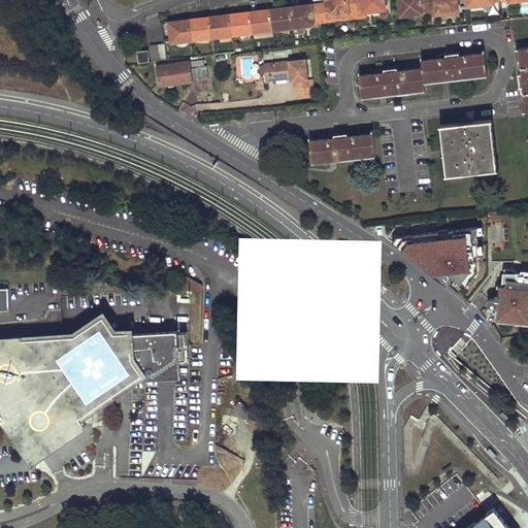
[(328,3),(320,4),(322,23),(331,21),(330,15),(351,13),(352,19),(359,18),(357,0),(334,0),(328,1),(328,3)]
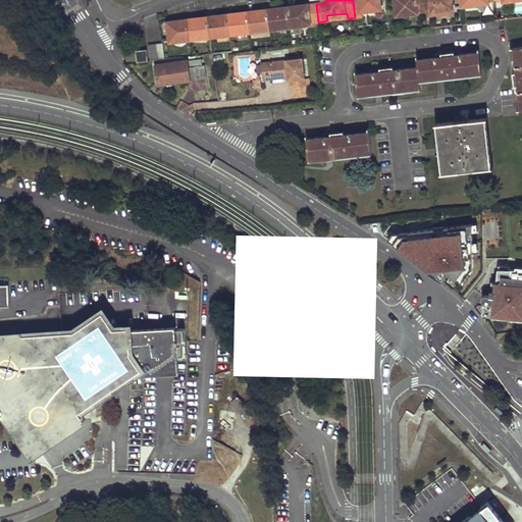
[(353,0),(355,17),(364,16),(363,11),(382,9),(380,0),(353,0)]
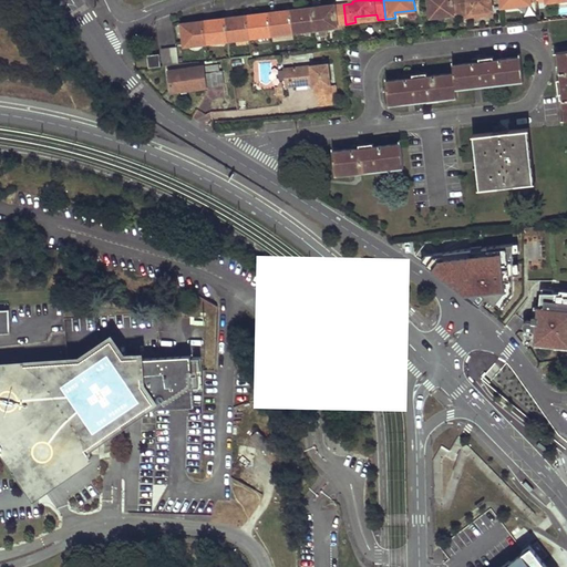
[(439,0),(430,1),(432,17),(462,13),(460,0),(439,0)]
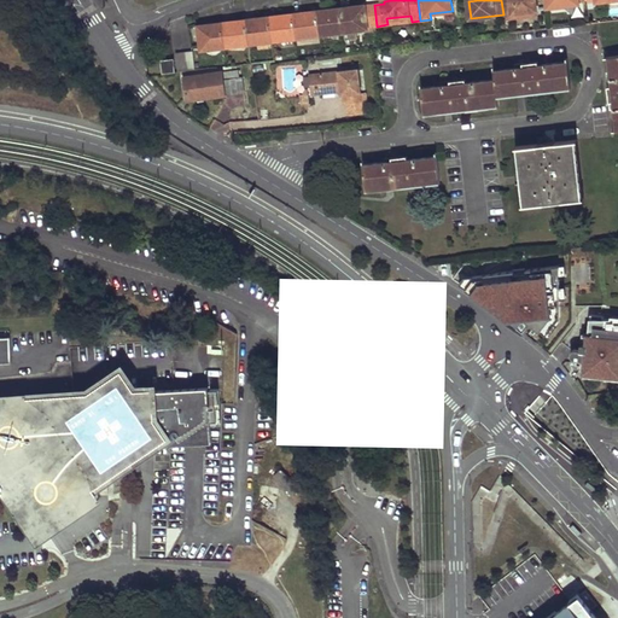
[(501,0),(503,15),(505,19),(516,18),(514,13),(537,11),(536,0),(501,0)]
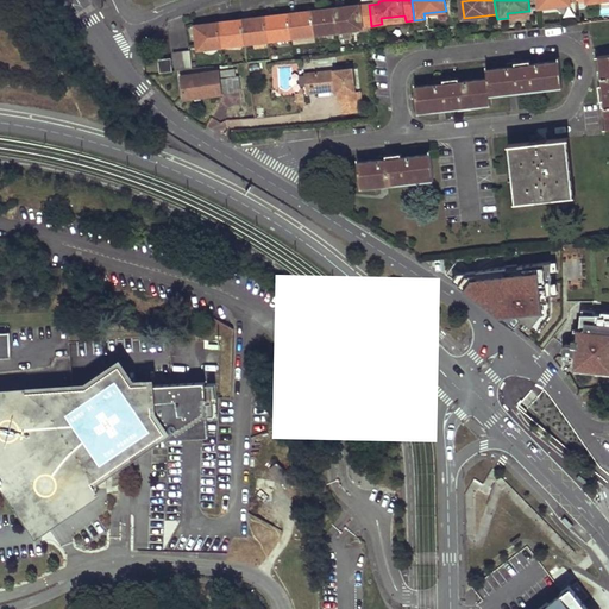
[(346,13),(337,14),(339,32),(364,30),(363,26),(371,26),(369,5),(345,8),(346,13)]
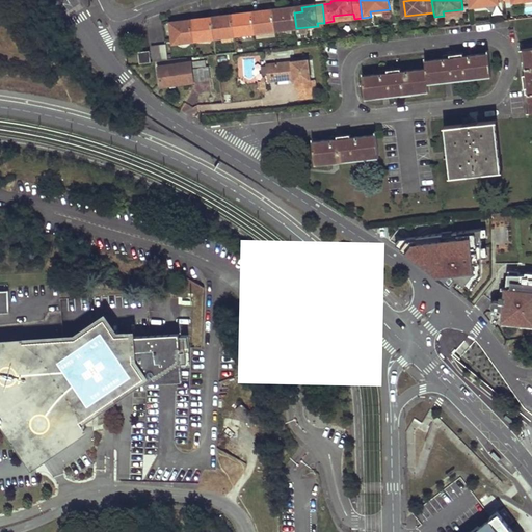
[(282,14),(274,15),(276,30),(296,28),(294,12),(293,8),(288,8),(282,9),(282,14)]
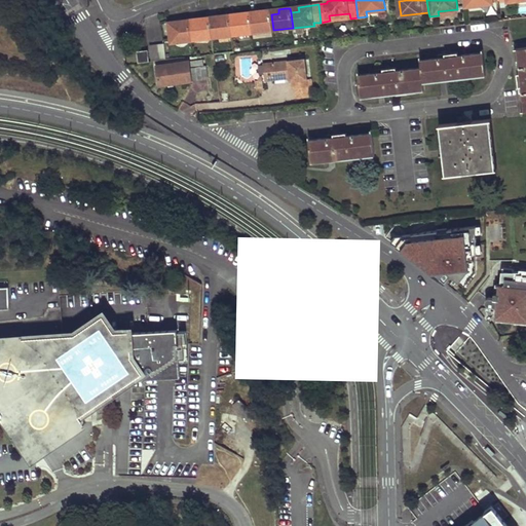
[(259,16),(251,16),(253,33),(273,30),(271,14),(270,10),(258,12),(259,16)]
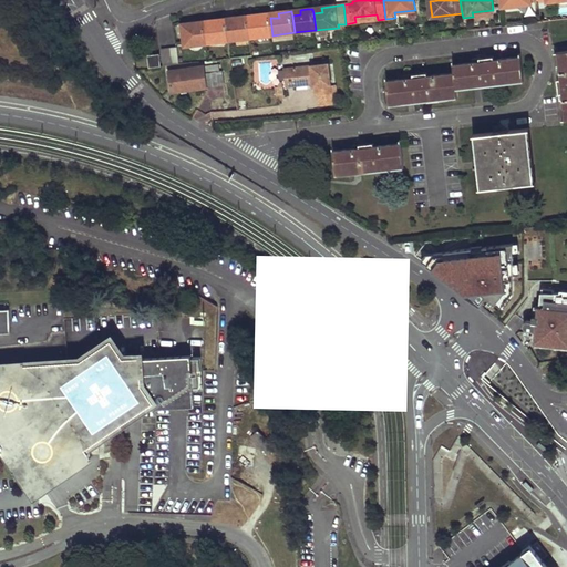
[(257,20),(248,21),(250,38),(272,35),(270,18),(270,14),(257,16),(257,20)]
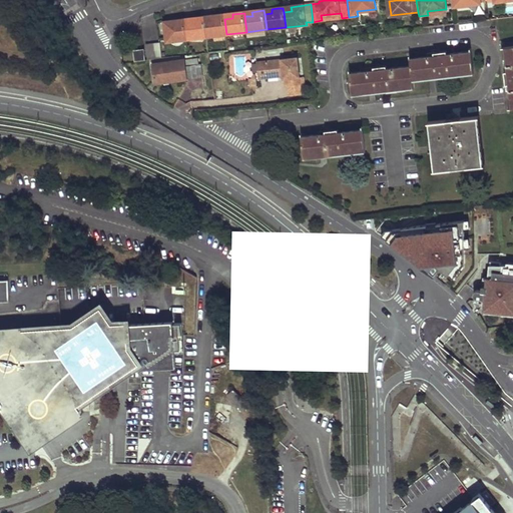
[(213,21),(205,22),(207,36),(226,34),(224,19),(224,15),(212,16),(213,21)]
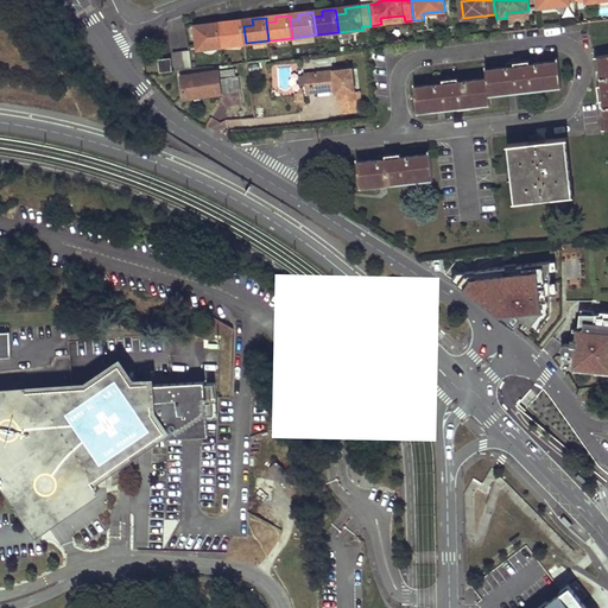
[(229,27),(220,29),(222,46),(246,43),(244,26),(242,20),(229,23),(229,27)]
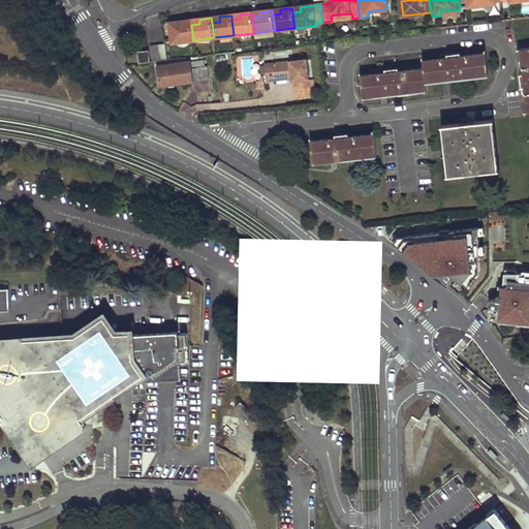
[(180,26),(172,27),(174,42),(193,40),(191,25),(191,21),(180,22),(180,26)]
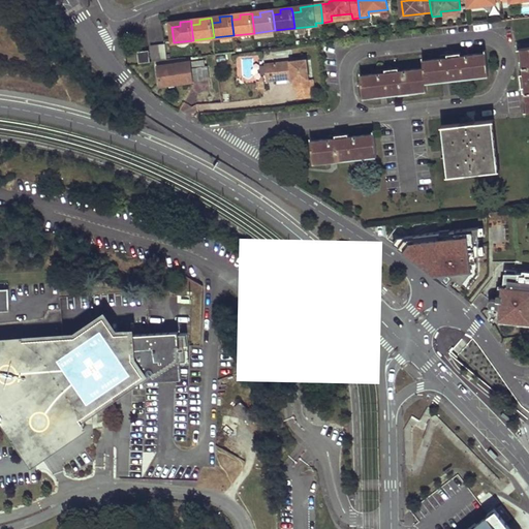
[(154,62),(167,60),(165,44),(152,47),(154,62)]
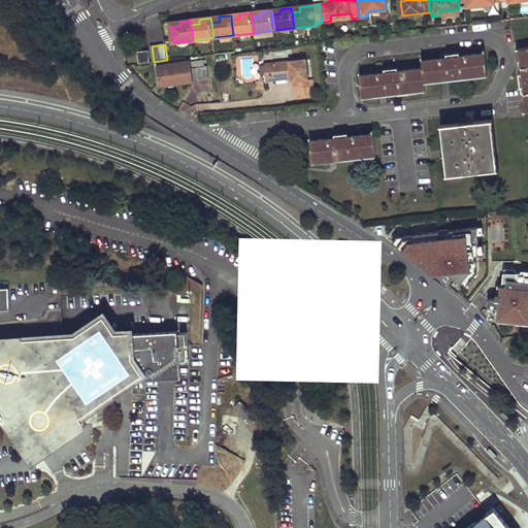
[(522,72),(519,72),(521,92),(525,92),(527,113),(527,112),(527,48),(520,50),(522,72)]
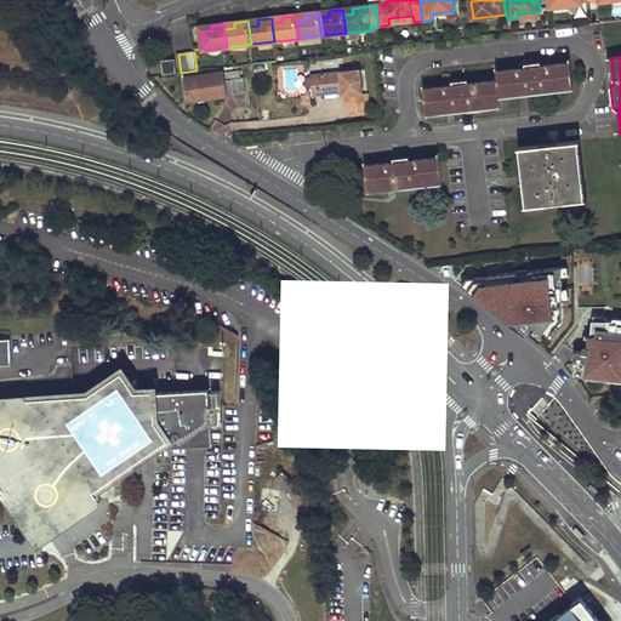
[(176,60),(163,61),(165,74),(177,73),(176,60)]
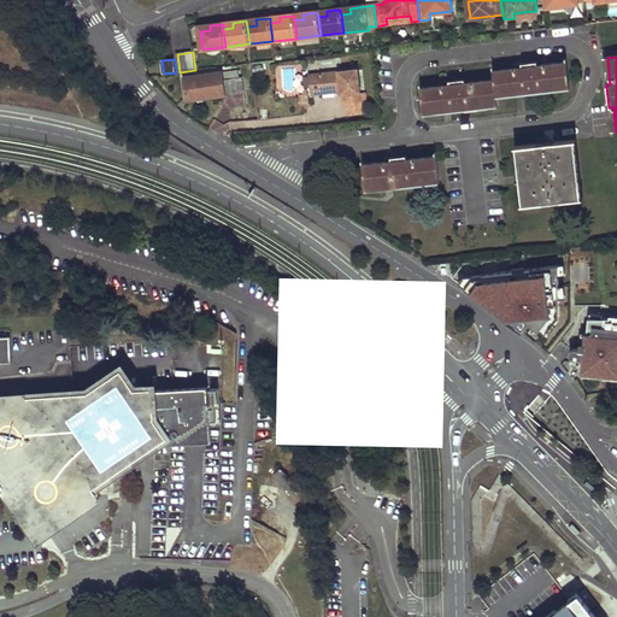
[(442,87),(422,89),(424,113),(497,105),(495,97),(570,88),(566,64),(539,68),(538,64),(515,66),(515,70),(494,72),(494,82),(465,84),(465,81),(442,83),(442,87)]
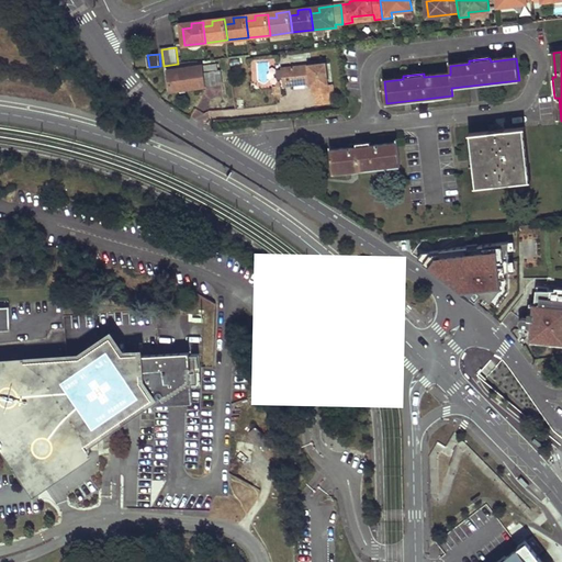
[(326,64),(292,67),(293,82),(310,80),(311,86),(311,88),(313,88),(314,97),(316,96),(329,94),(328,86),(326,64)]
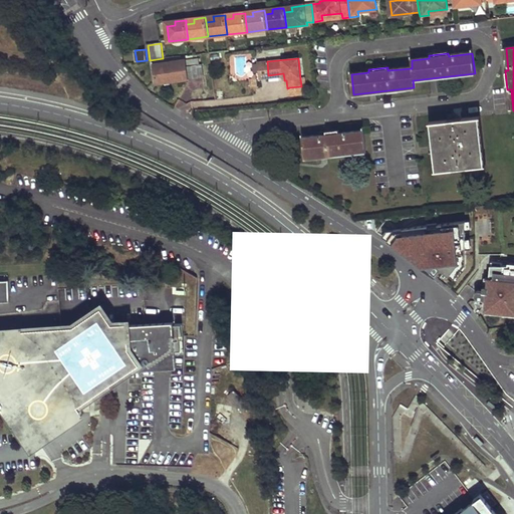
[(185,60),(154,65),(157,84),(198,78),(196,67),(196,66),(197,66),(197,59),(185,61),(185,60)]
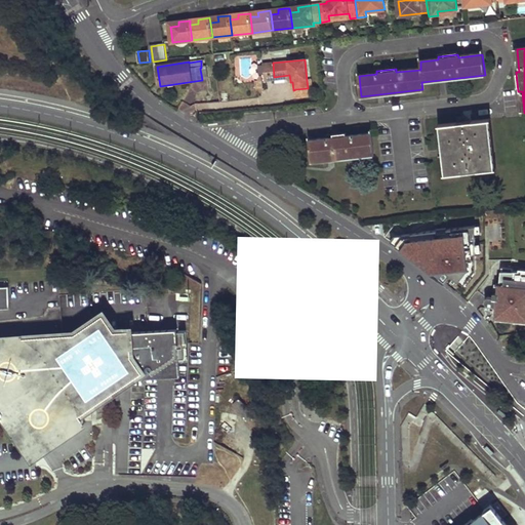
[(309,96),(308,88),(295,89),(296,97),(309,96)]
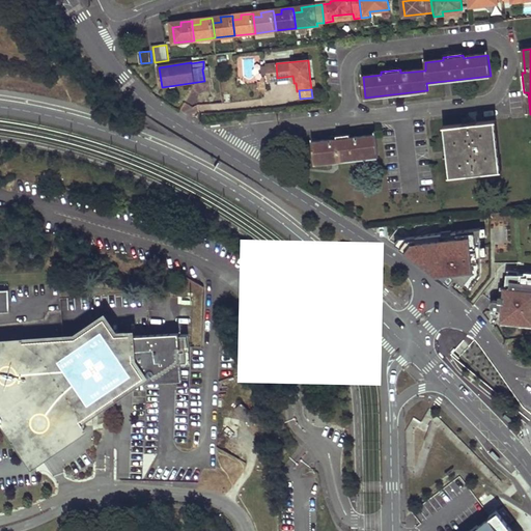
[(495,121),(448,127),(453,177),(501,172),(495,121)]
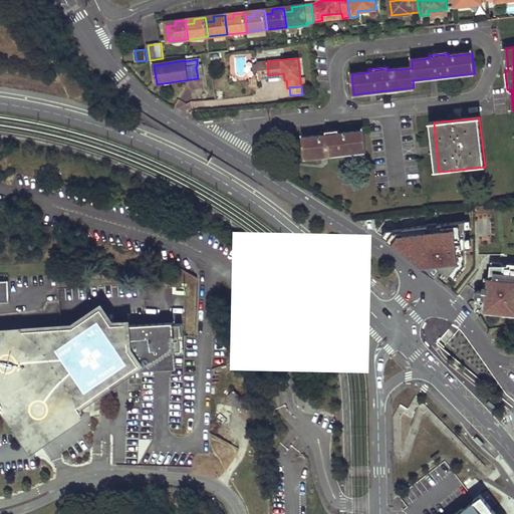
[(321,136),(302,139),(305,159),(366,152),(364,132),(340,134),(340,131),(321,134),(321,136)]
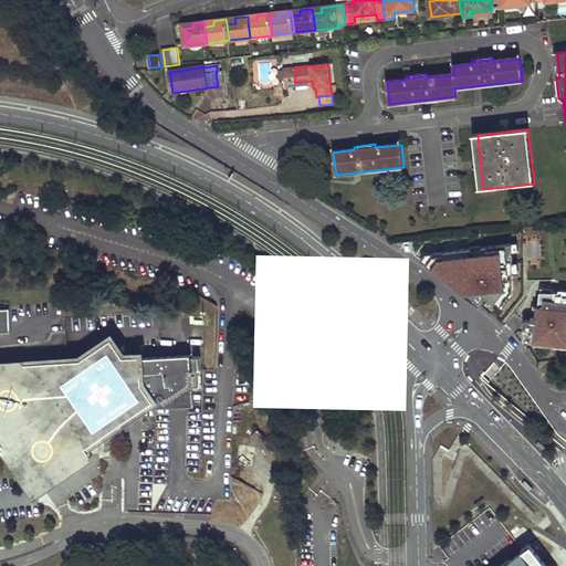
[(506,294),(503,255),(442,262),(435,272),(469,297),(506,294)]
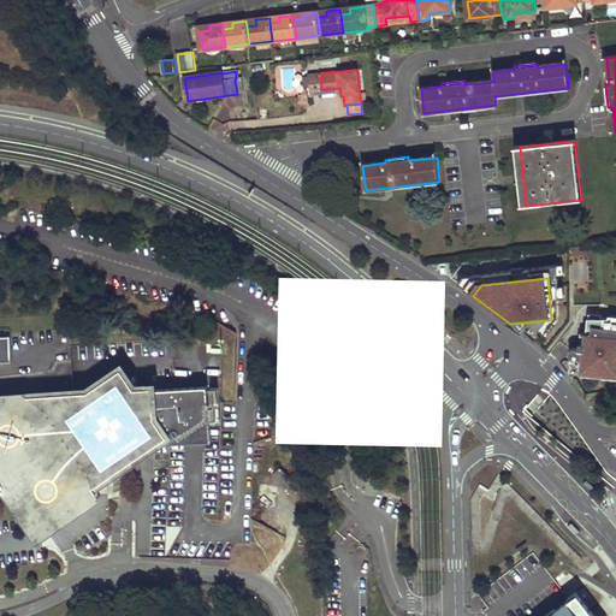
[(584,359),(582,374),(597,377),(597,373),(602,374),(602,377),(615,378),(615,314),(609,314),(609,318),(588,315),(585,342),(579,341),(579,347),(573,347),(569,349),(568,351),(569,355),(572,357),(584,359)]
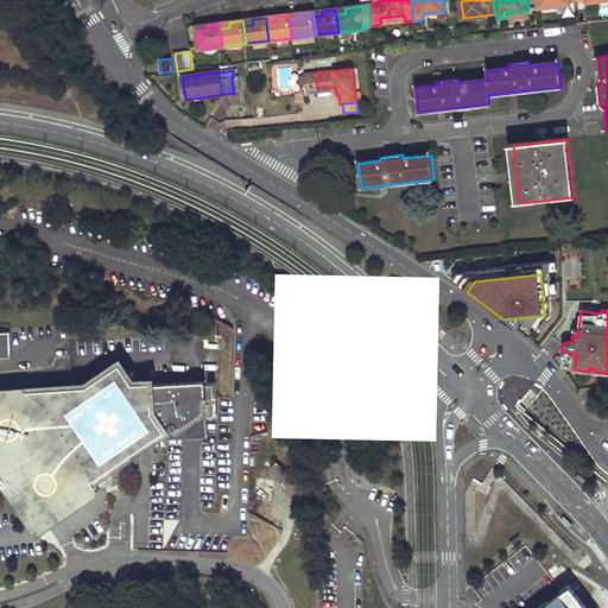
[(10,330),(0,330),(0,355),(11,356),(10,330)]
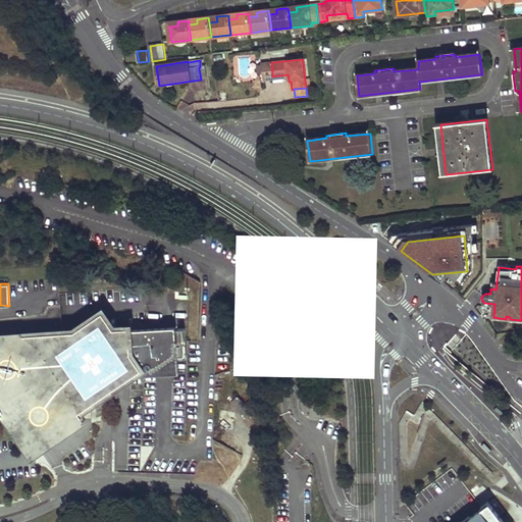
[(105,308),(81,325),(87,333),(121,330),(105,308)]
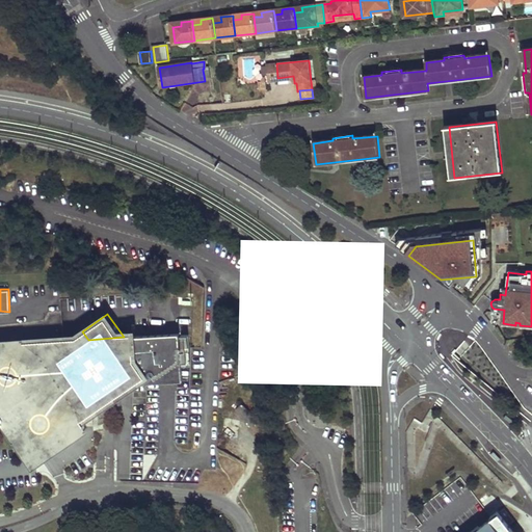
[(183,379),(179,333),(124,337),(88,340),(82,331),(77,336),(70,341),(73,344),(69,347),(60,337),(52,343),(48,338),(40,344),(35,339),(27,345),(23,340),(15,346),(11,341),(3,347),(0,343),(0,402),(17,428),(64,397),(67,394),(68,393),(68,389),(68,384),(76,379),(83,390),(81,387),(86,382),(94,380),(95,387),(111,386),(138,383),(183,379)]
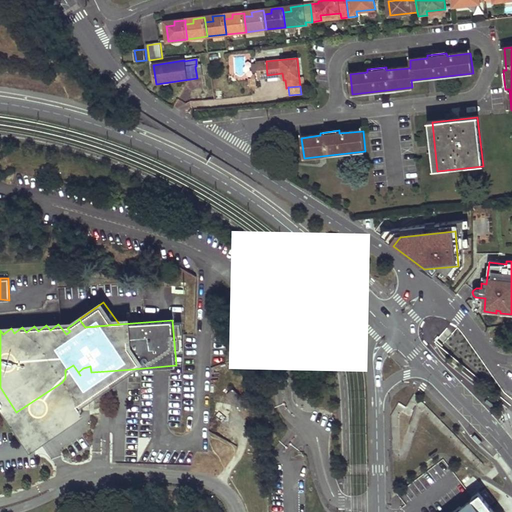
[(67,328),(74,323),(58,324),(66,334),(70,331),(67,328)]
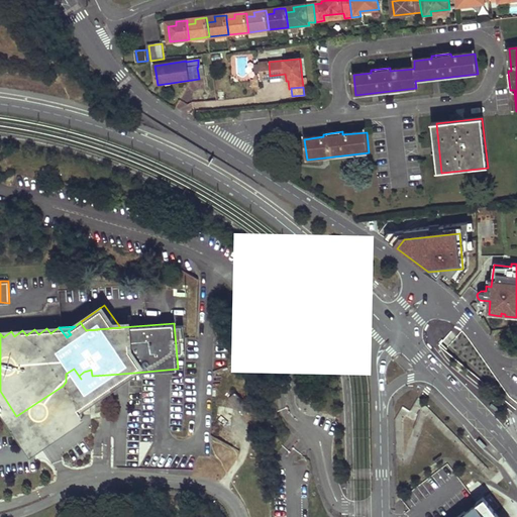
[(0,391),(0,404),(33,452),(88,415),(83,408),(129,376),(134,373),(108,375),(92,376),(91,370),(84,372),(79,376),(81,379),(74,369),(66,374),(66,378),(66,382),(65,383),(63,386),(16,416),(0,391)]
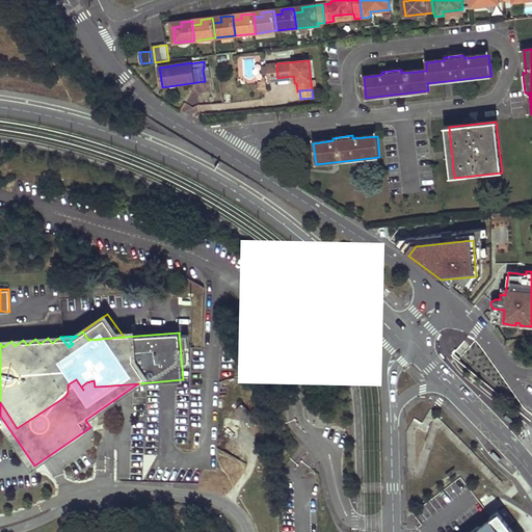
[(247,421),(254,414),(242,402),(236,408),(247,421)]
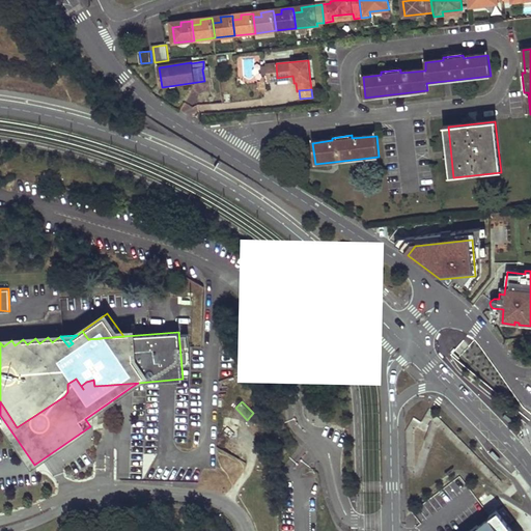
[(251,424),(257,418),(253,413),(247,420),(251,424)]
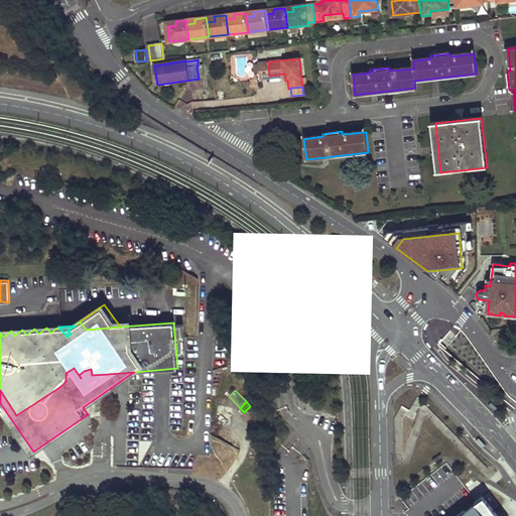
[(487,443),(480,436),(478,439),(484,446),(487,443)]
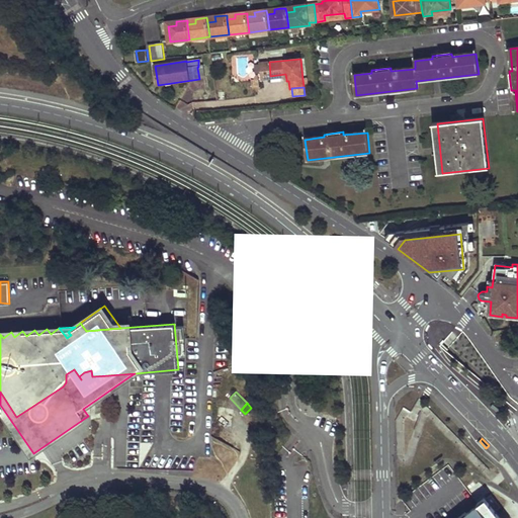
[(508,517),(489,492),(453,517),(508,517)]
